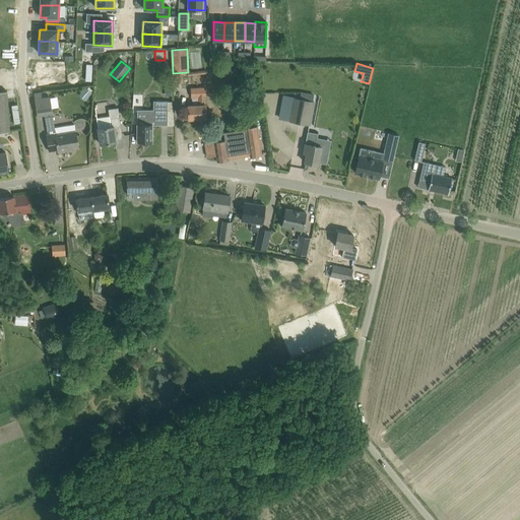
[(60,66),(37,66),(38,80),(61,80),(60,66)]
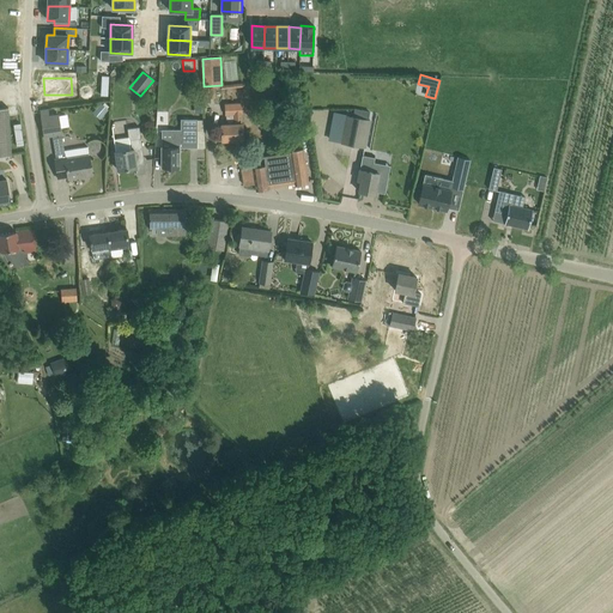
[(102,103),(92,113),(99,120),(108,110),(102,103)]
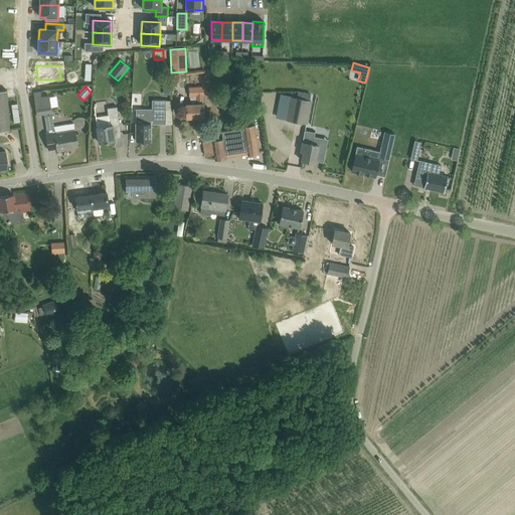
[(186,105),(187,119),(204,118),(202,87),(189,88),(190,105),(186,105)]
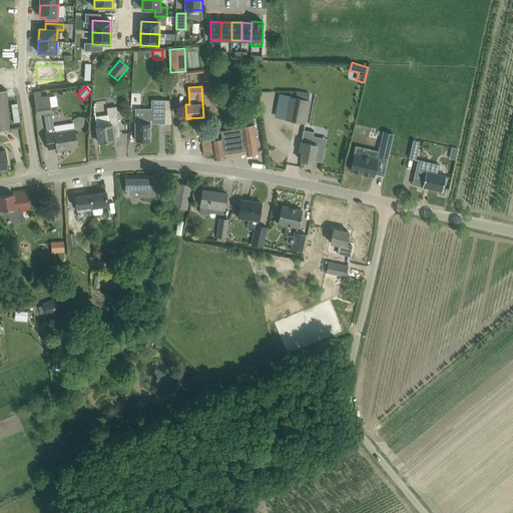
[(0,91),(0,131),(9,131),(6,91),(0,91)]
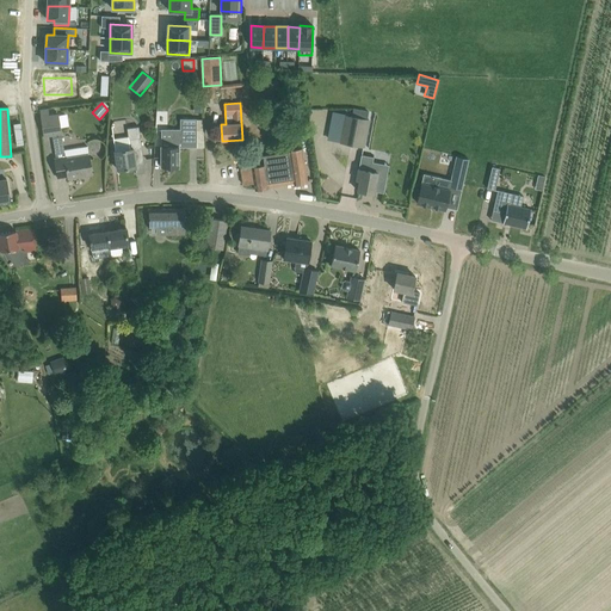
[(48,109),(39,110),(43,136),(53,135),(56,159),(55,159),(57,178),(68,177),(68,178),(92,174),(87,149),(65,153),(59,113),(49,115),(48,109)]
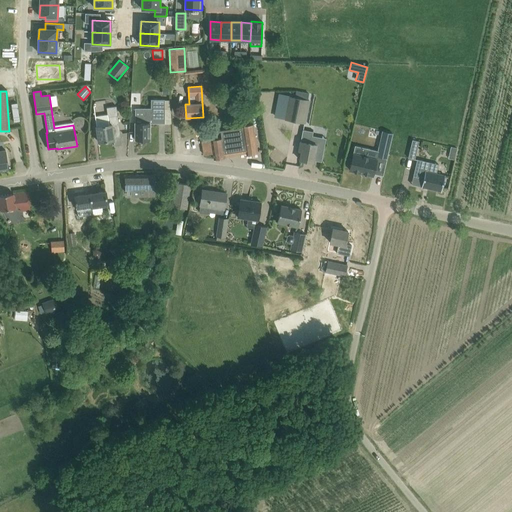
[(289,96),(285,120),(305,124),(309,100),(307,100),(294,97),(289,96)]
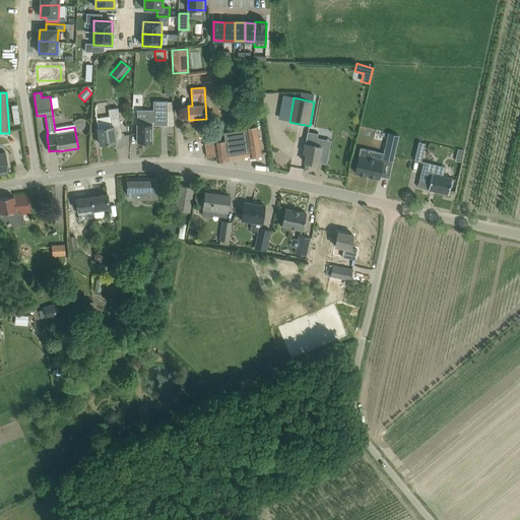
[(153,111),(146,111),(146,125),(137,125),(137,142),(152,142),(152,125),(168,125),(167,102),(153,102),(153,111)]
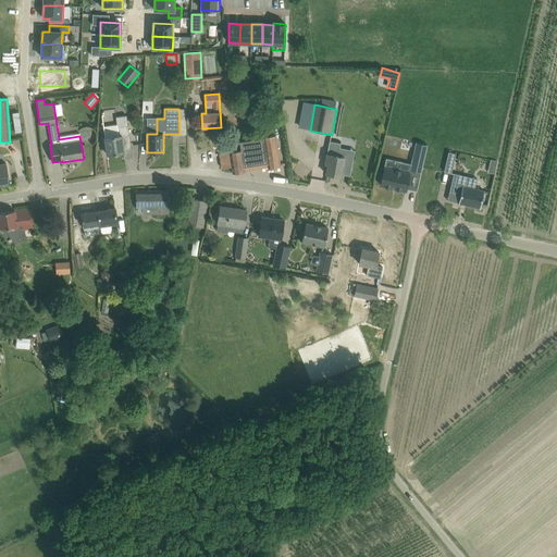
[(116,125),(103,126),(107,155),(124,152),(131,146),(126,115),(115,116),(116,125)]
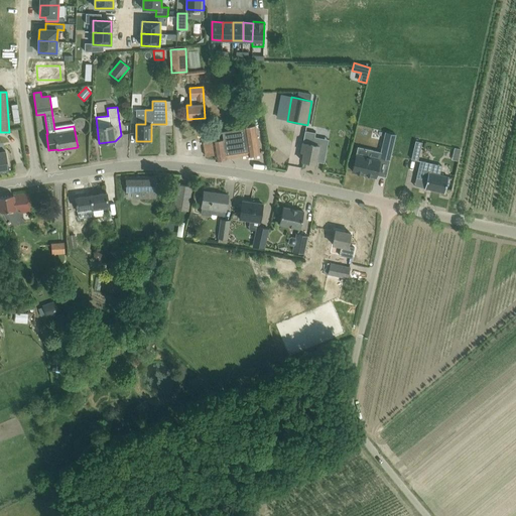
[(223,139),(204,142),(206,156),(215,154),(216,160),(227,158),(227,157),(248,154),(248,155),(259,154),(254,124),(244,126),(245,128),(222,131),(223,139)]
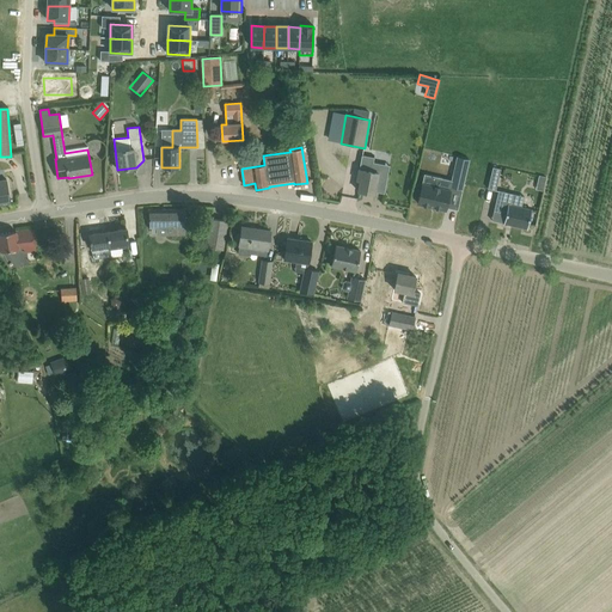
[(361,155),(356,181),(360,181),(357,191),(374,194),(375,191),(384,194),(387,175),(372,172),(373,163),(374,158),(361,155)]
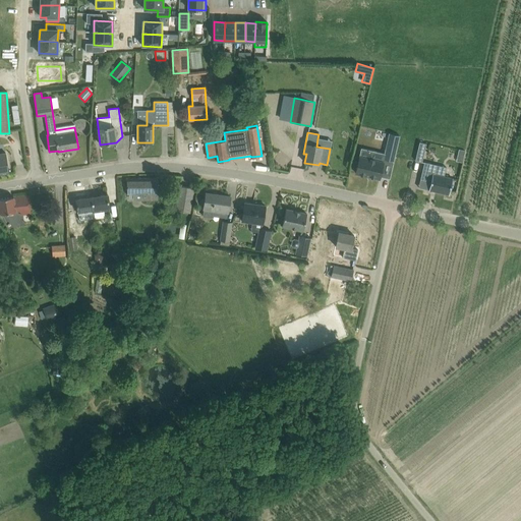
[(390,134),(384,159),(393,161),(399,136),(390,134)]
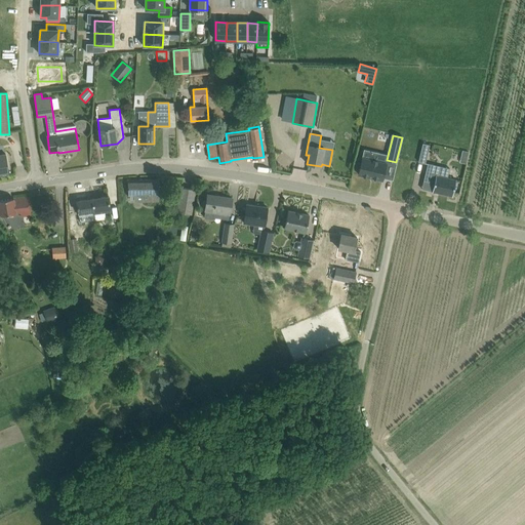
[(430,145),(422,144),(418,162),(425,163),(430,145)]
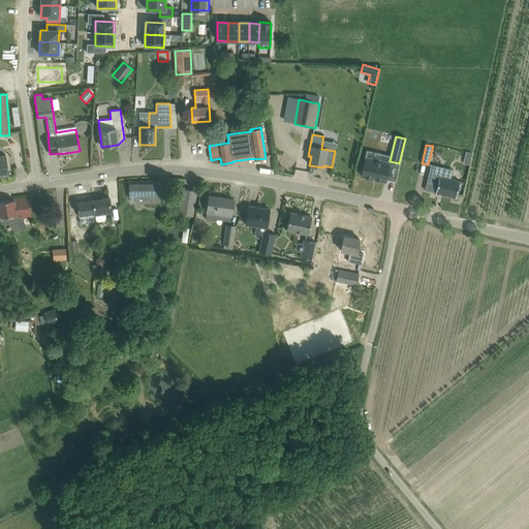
[(0,177),(8,176),(5,153),(0,154),(0,177)]
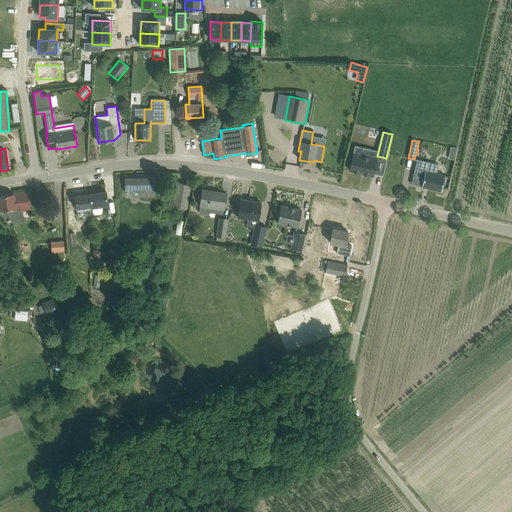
[(376,160),(353,155),(350,170),(372,175),(376,160)]
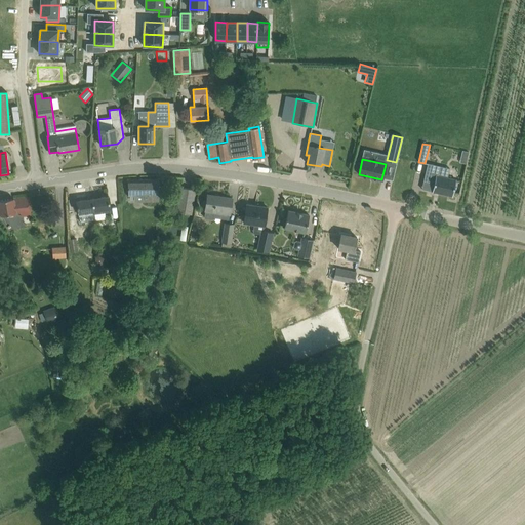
[(440,166),(428,164),(423,180),(434,184),(432,192),(452,196),(456,180),(438,176),(440,166)]
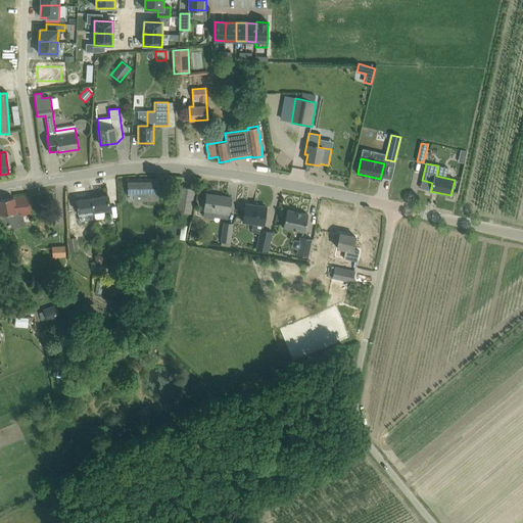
[(134,194),(134,201),(141,201),(158,201),(158,179),(128,180),(128,195),(134,194)]
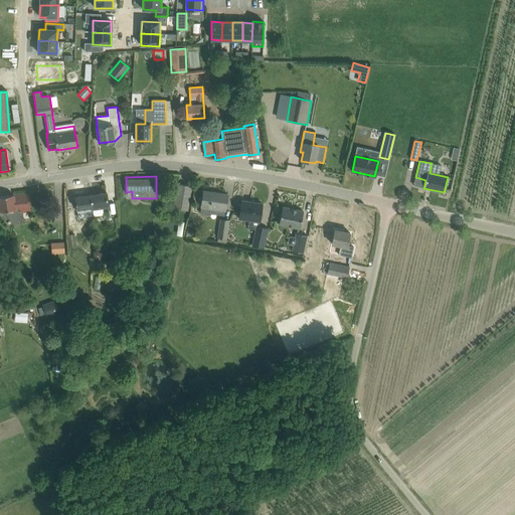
[(191,186),(178,184),(175,208),(187,210),(191,186)]
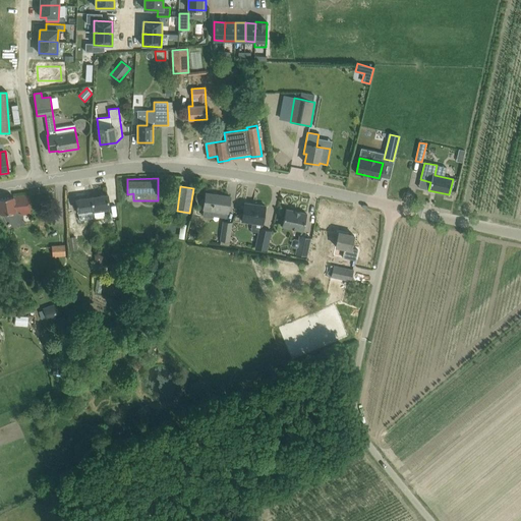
[(212,211),(228,214),(230,196),(206,193),(203,216),(211,218),(212,211)]
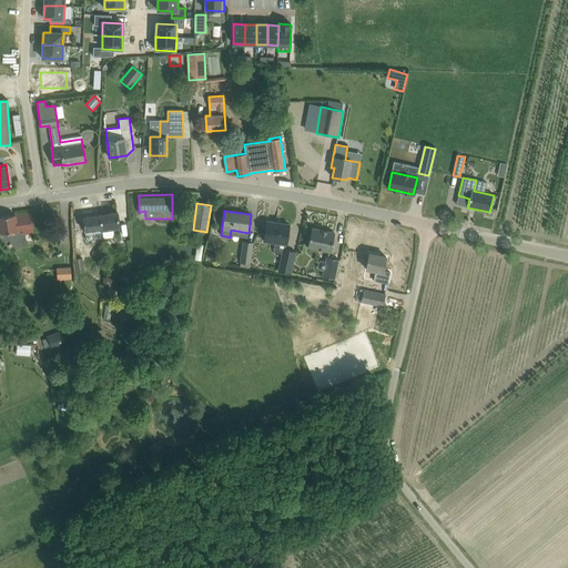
[(118,212),(100,215),(102,231),(119,229),(118,212)]
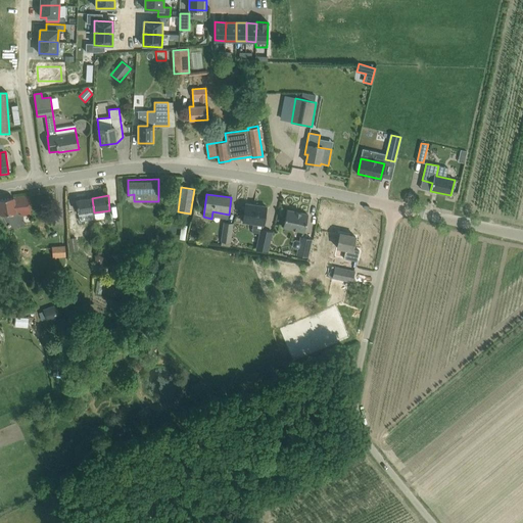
[(20,214),(20,217),(32,215),(29,196),(0,199),(0,216),(0,217),(20,214)]
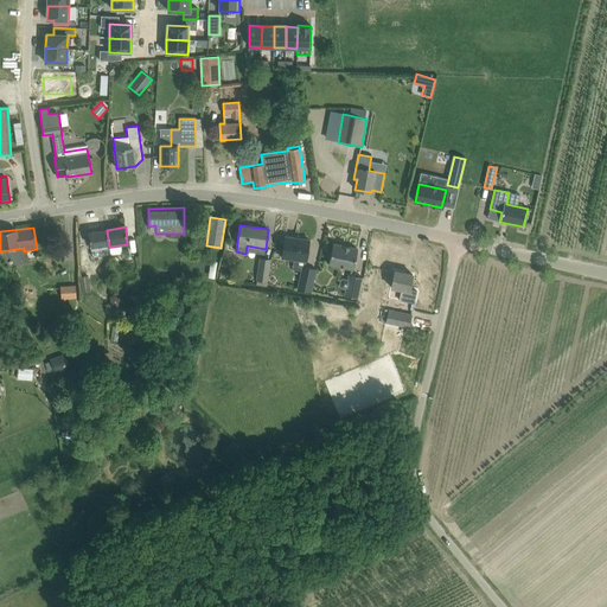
[(109,247),(107,230),(89,232),(90,247),(91,247),(91,250),(109,247)]
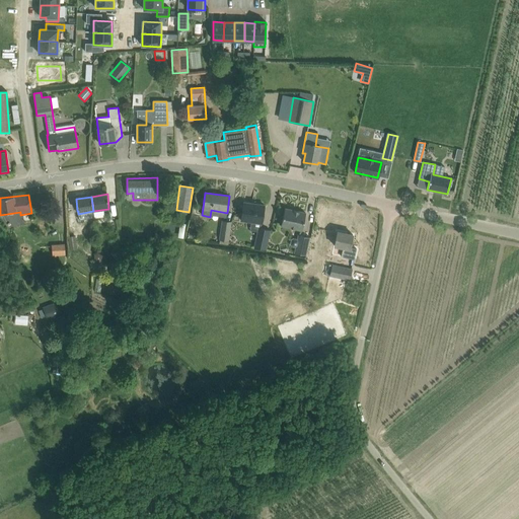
[(261,226),(262,223),(265,205),(243,202),(241,220),(251,222),(250,229),(257,230),(253,246),(267,249),(271,230),(261,228),(261,226)]
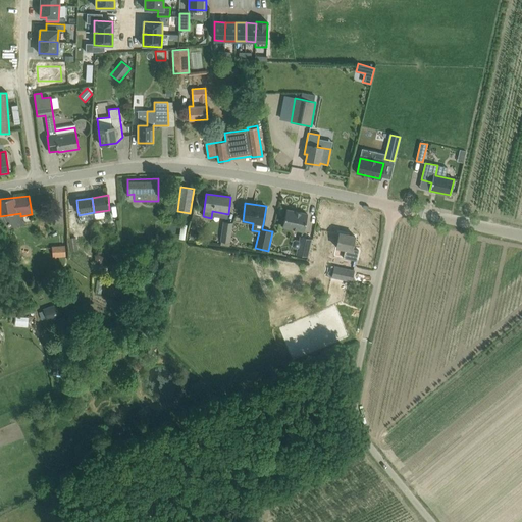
[(282,226),(304,231),(307,214),(286,209),(282,226)]
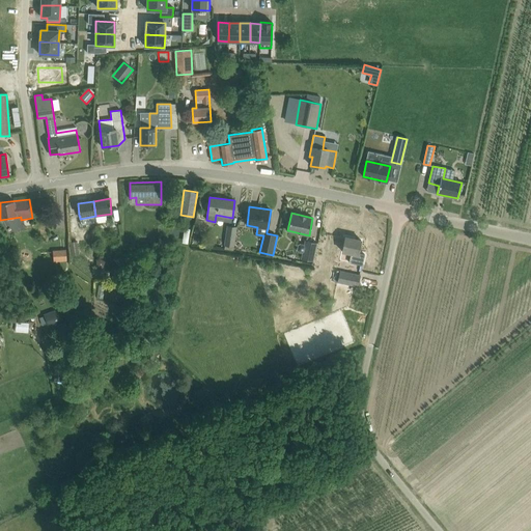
[(225,245),(233,246),(235,227),(227,226),(225,245)]
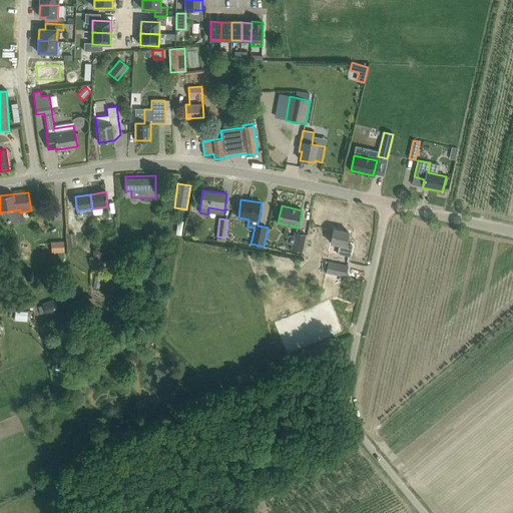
[(346,244),(349,231),(334,228),(332,238),(331,242),(329,251),(338,253),(351,257),(353,245),(346,244)]
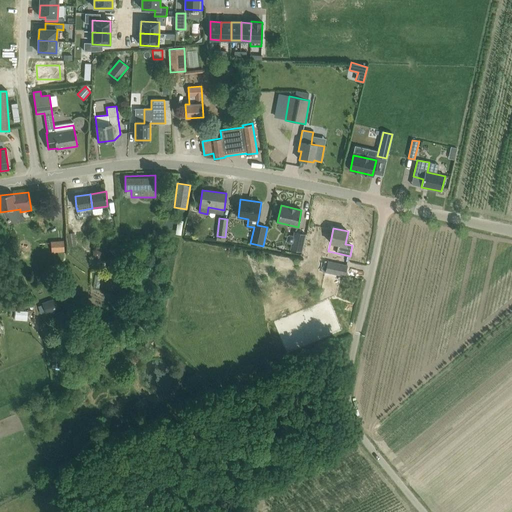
[(74,232),(67,233),(69,246),(76,245),(74,232)]
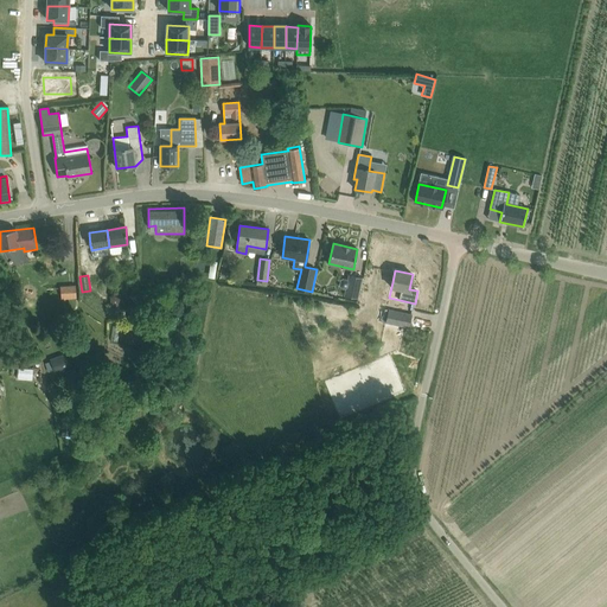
[(349,279),(346,288),(345,295),(357,299),(362,278),(349,275),(349,279)]
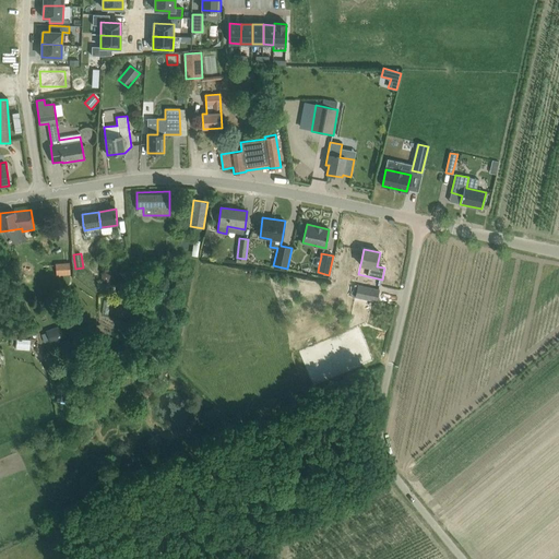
[(55,263),(56,275),(70,274),(69,262),(55,263)]
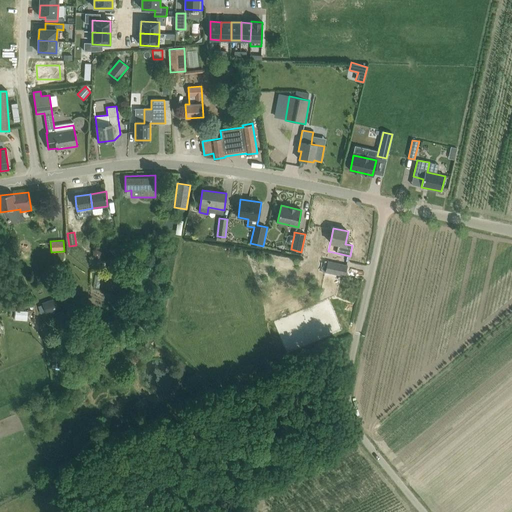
[(325,272),(345,276),(347,266),(328,261),(325,272)]
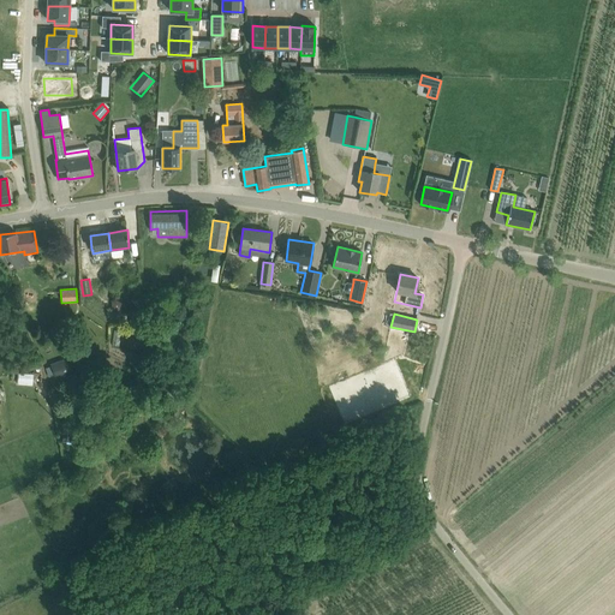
[(139,326),(139,315),(129,315),(129,327),(139,326)]
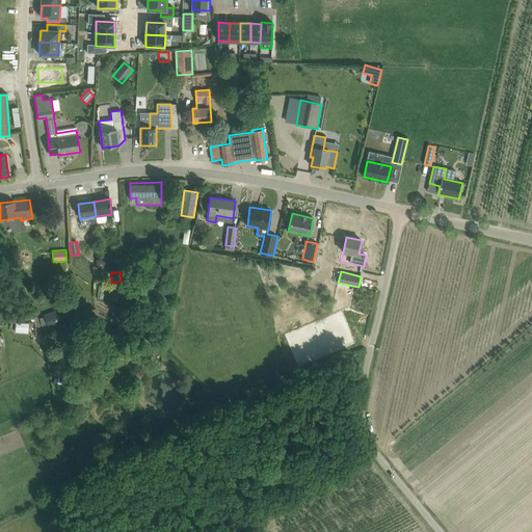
[(97,297),(103,299),(105,288),(99,286),(97,297)]
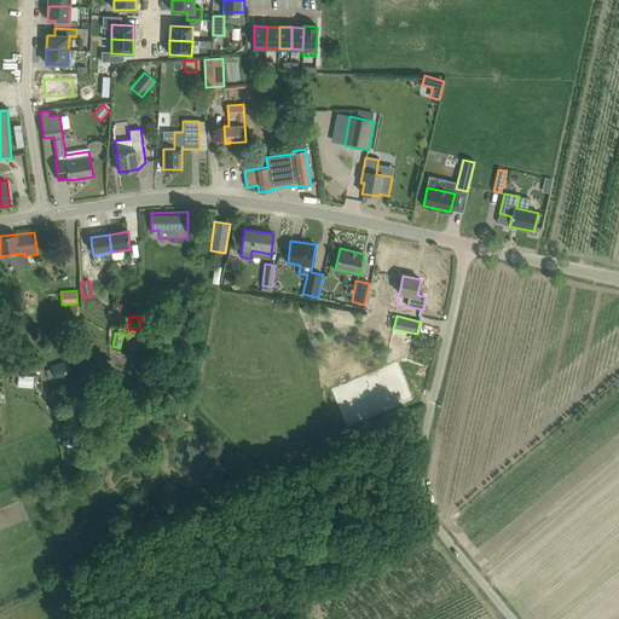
[(167,337),(161,333),(151,347),(157,352),(167,337)]
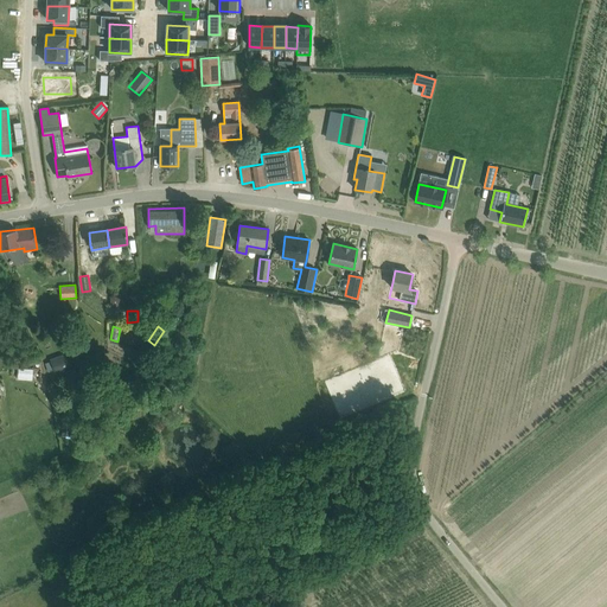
[(76,352),(51,359),(55,371),(80,363),(76,352)]
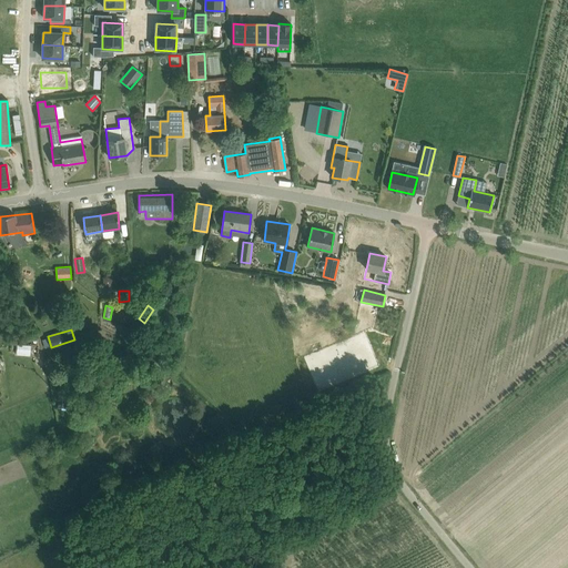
[(31,355),(31,344),(18,344),(17,354),(31,355)]
